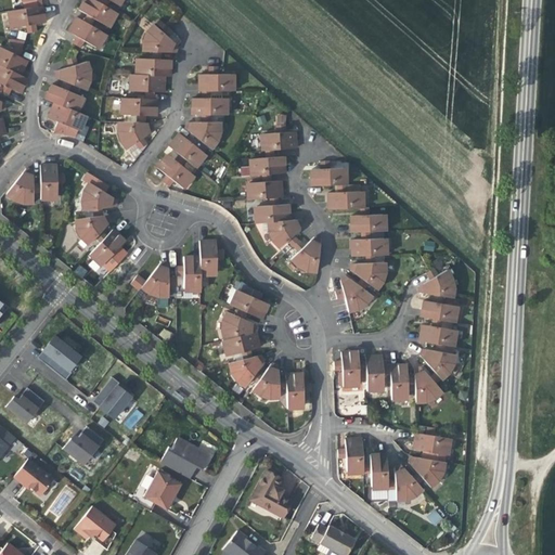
[(117,12),(106,7),(99,2),(94,0),(85,0),(84,2),(79,10),(87,15),(94,18),(106,26),(111,20),(112,21),(117,12)]
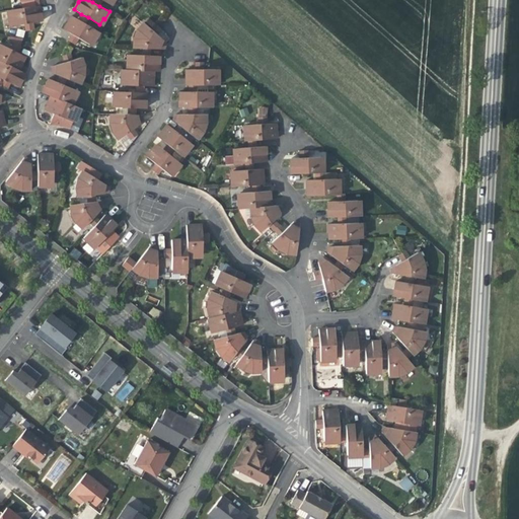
[(112,8),(101,2),(99,6),(109,11),(112,8)]
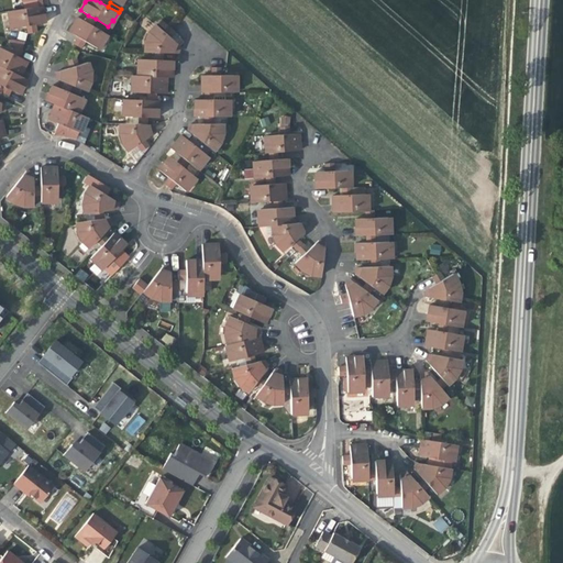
[(44,14),(43,6),(32,8),(8,11),(9,19),(12,19),(13,28),(26,25),(36,24),(45,23),(44,14)]
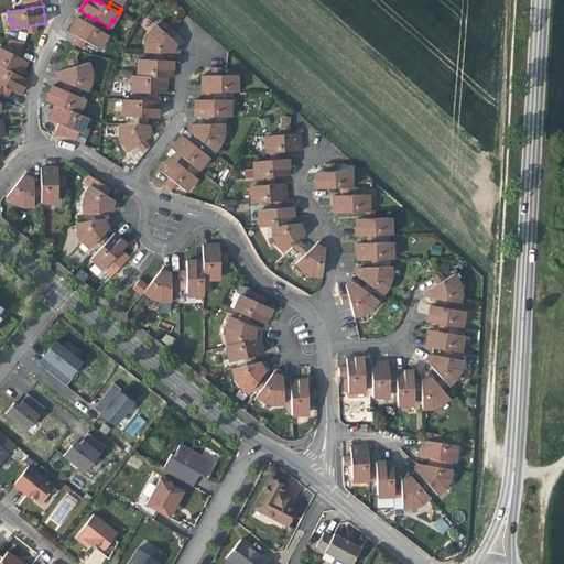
[(91,25),(85,21),(78,18),(74,25),(69,32),(78,36),(85,41),(97,47),(100,42),(102,43),(108,34),(91,25)]
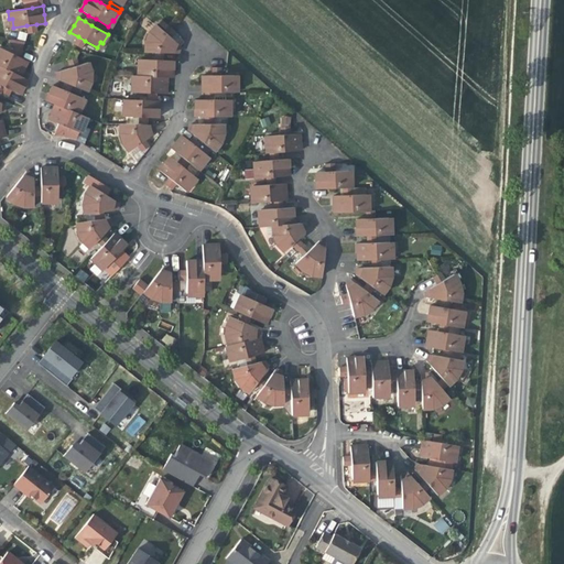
[(158,23),(165,30),(170,25),(161,19),(158,23)]
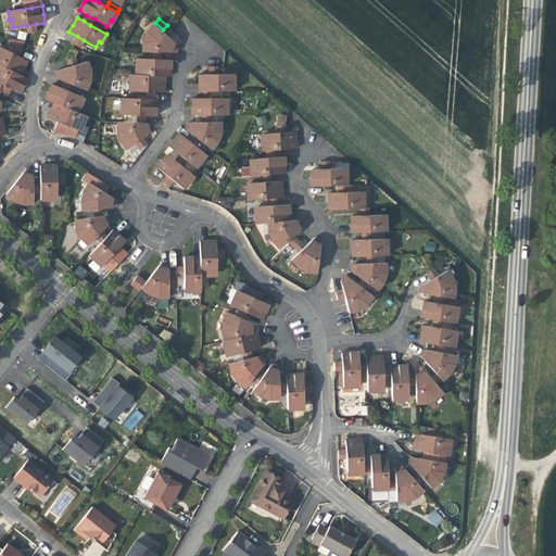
[(142,52),(148,52),(155,52),(175,53),(176,49),(177,46),(167,37),(161,33),(152,25),(146,32),(143,42),(142,52)]
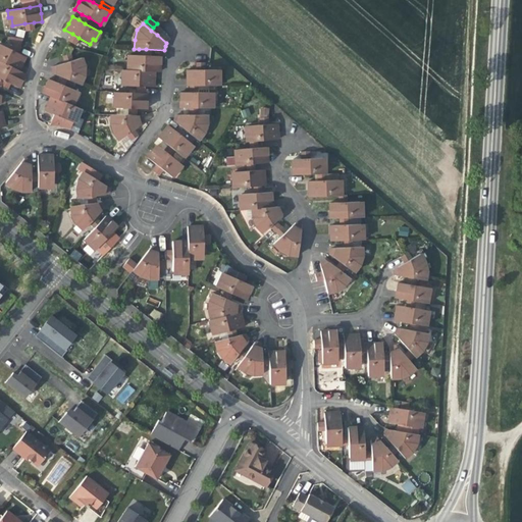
[(162,29),(157,23),(153,28),(159,33),(162,29)]
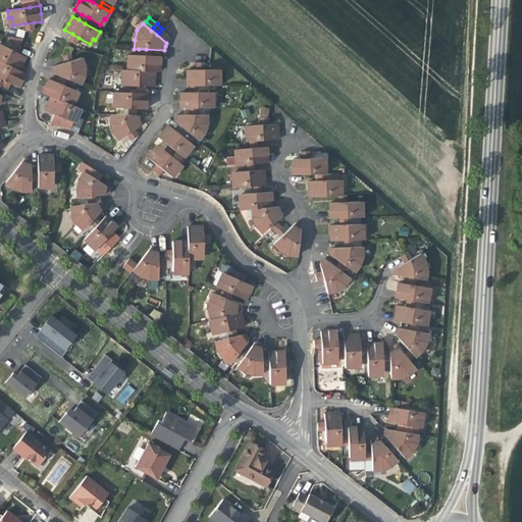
[(0,60),(19,70),(22,64),(25,57),(18,53),(9,49),(0,44),(0,60)]
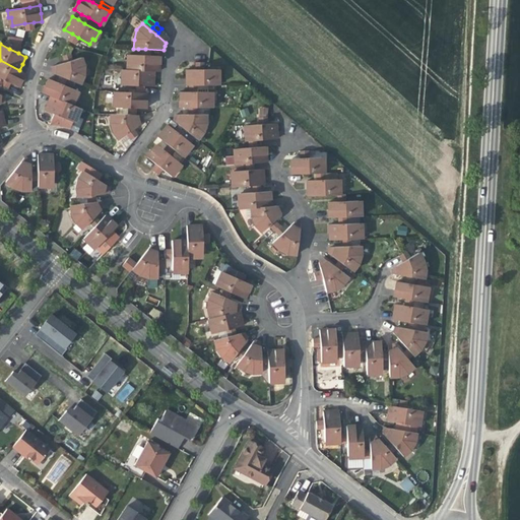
[(127,61),(127,70),(153,71),(158,71),(158,63),(159,56),(145,55),(138,55),(130,55),(129,61),(127,61)]
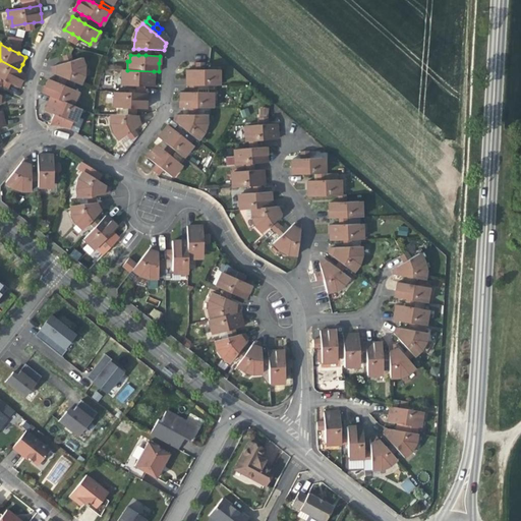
[(52,73),(59,76),(66,78),(80,84),(83,75),(84,66),(81,57),(72,60),(65,62),(52,66),(52,70),(52,73)]
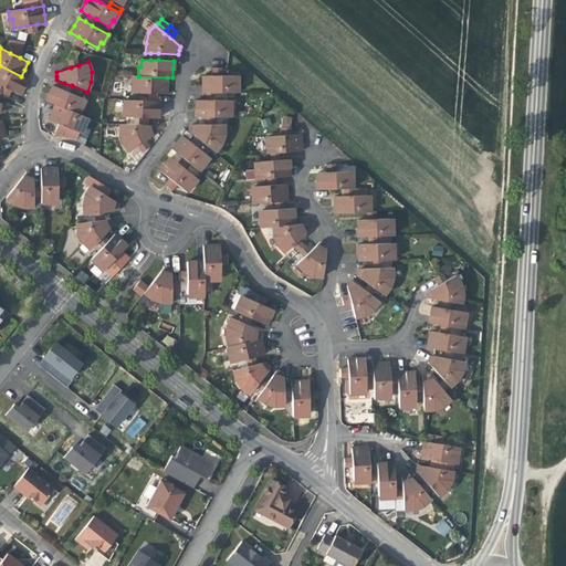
[(28,80),(21,76),(0,65),(0,85),(3,87),(10,91),(20,95),(23,88),(28,80)]
